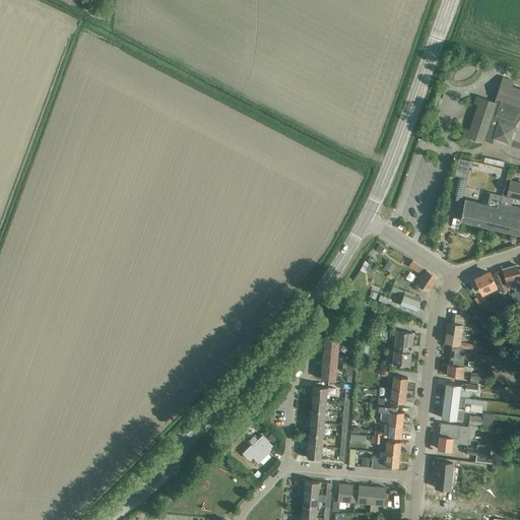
[(519,89),(511,86),(513,80),(503,77),(496,98),(497,99),(496,102),(476,95),(474,103),(479,105),(470,130),(465,128),(463,135),(482,142),(483,139),(488,141),(489,138),(493,139),(494,138),(510,143),(515,127),(513,126),(518,118),(519,118),(519,117),(519,89)]
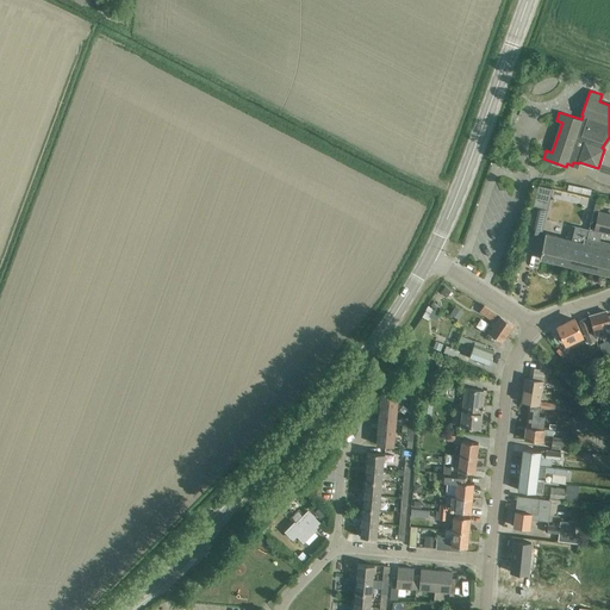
[(534,206),(528,231),(541,234),(547,209),(551,190),(537,187),(534,206)]
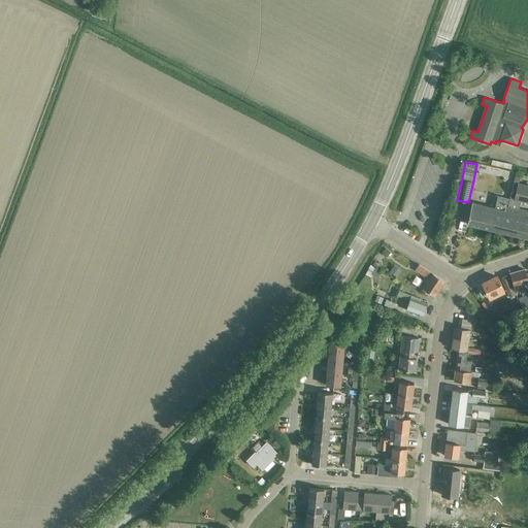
[(494,206),(489,229),(527,237),(527,210),(520,208),(518,208),(516,207),(516,206),(517,204),(517,201),(518,200),(521,201),(522,201),(527,202),(527,185),(519,184),(522,171),(517,170),(510,197),(510,198),(510,199),(509,203),(507,203),(503,202),(501,208),(494,206)]
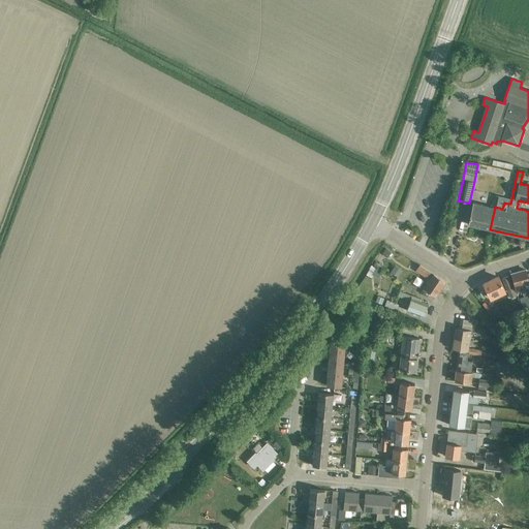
[(473,201),(468,224),(490,229),(495,207),(502,209),(504,203),(508,204),(510,204),(511,199),(511,198),(511,197),(495,194),(492,207),(473,201)]
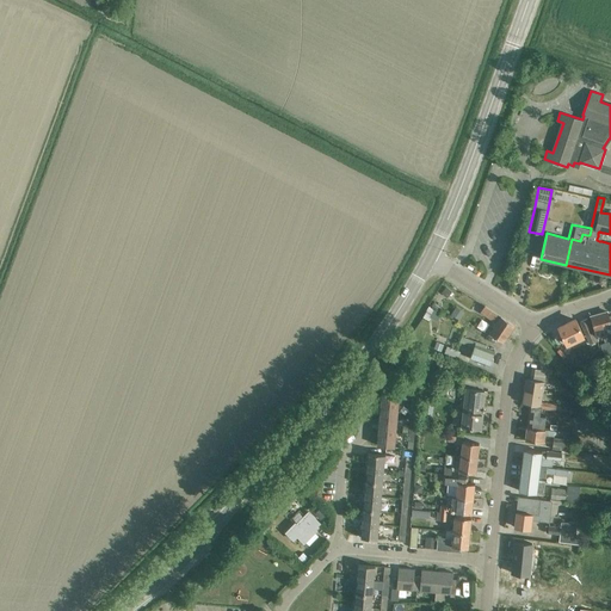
[(429,306),(423,315),(429,320),(430,316),(437,320),(437,319),(440,313),(434,309),(429,306)]
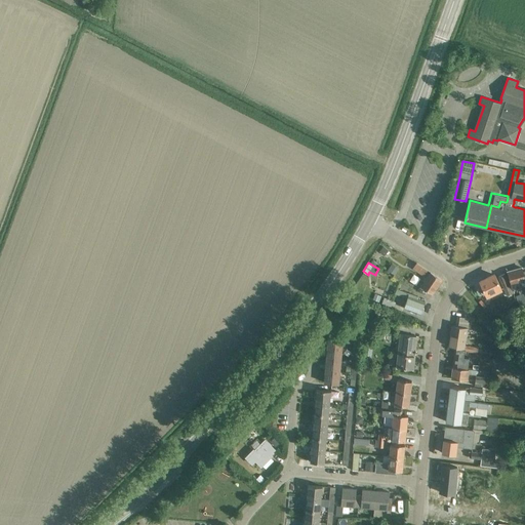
[(428,270),(417,263),(413,268),(425,275),(428,270)]
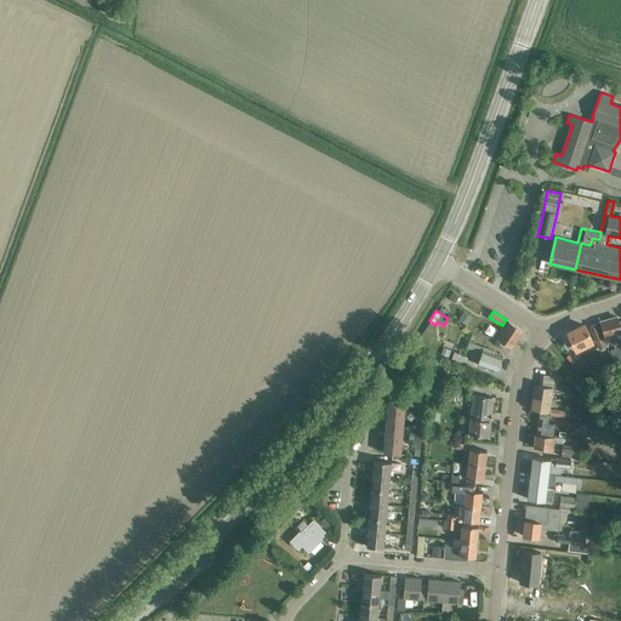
[(461,319),(467,323),(471,317),(465,313),(461,319)]
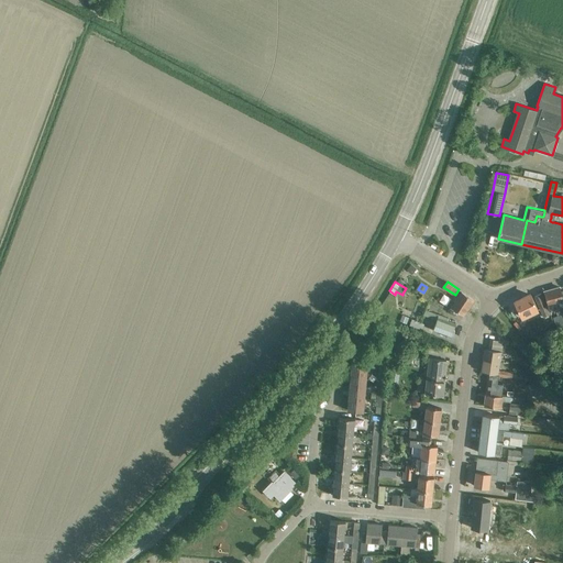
[(562,295),(560,286),(545,290),(551,308),(554,307),(562,304),(562,295)]
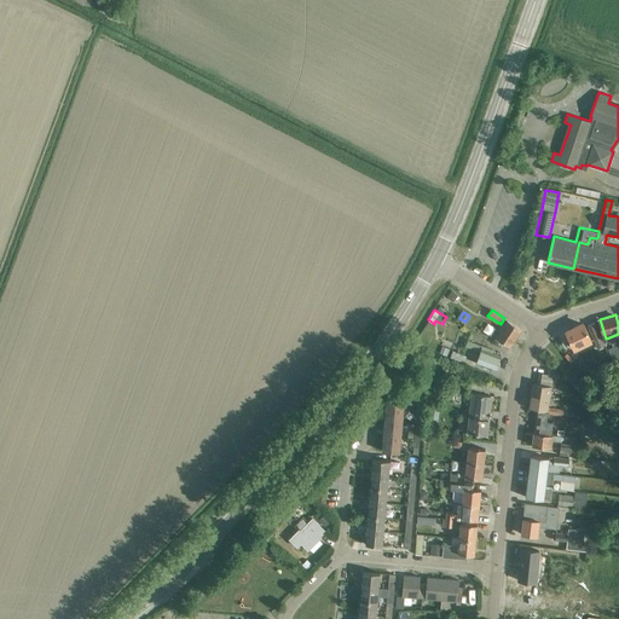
[(522,329),(508,319),(496,336),(510,346),(522,329)]
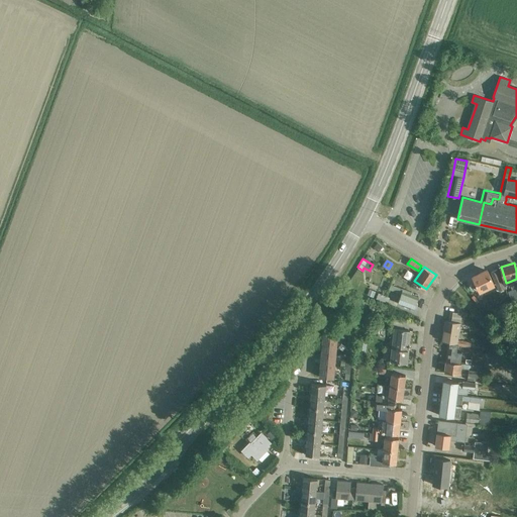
[(399,277),(405,281),(410,274),(403,270),(399,277)]
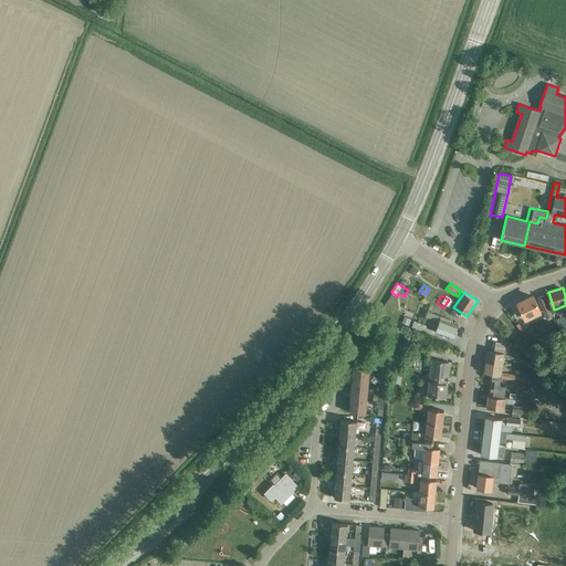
[(544,295),(538,297),(547,317),(554,315),(544,295)]
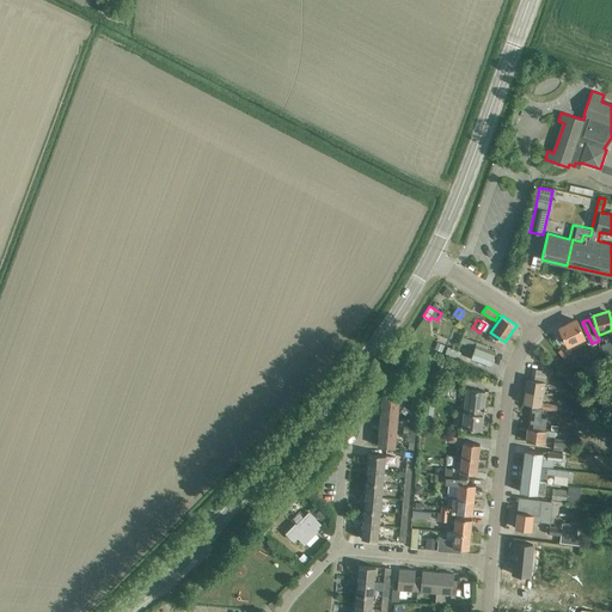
[(571,322),(561,326),(568,343),(586,336),(579,320),(573,323),(571,322)]
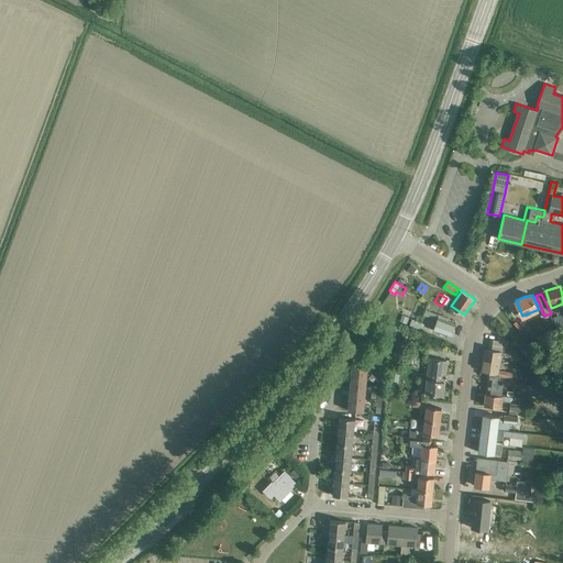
[(449,318),(427,309),(424,313),(435,318),(435,317),(438,318),(434,329),(451,335),(456,322),(448,319),(449,318)]
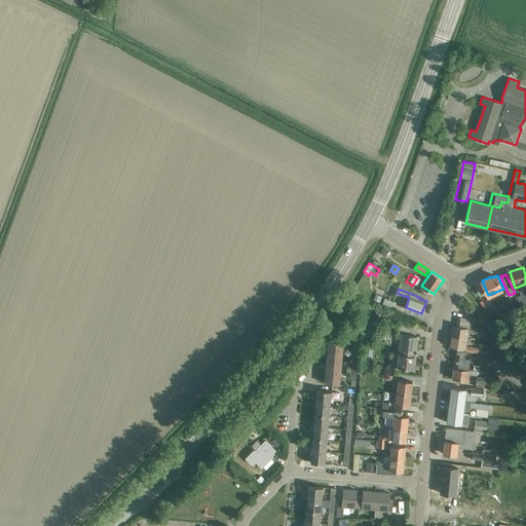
[(385,298),(383,304),(393,308),(397,302),(385,298)]
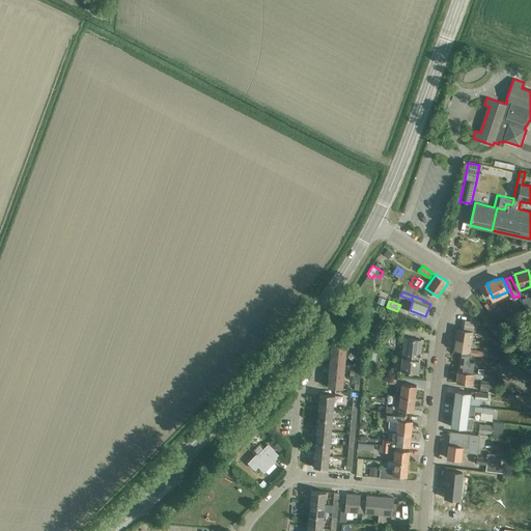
[(454,350),(474,353),(474,355),(483,357),(484,351),(475,350),(475,351),(471,350),(472,345),(473,346),(474,341),(472,340),(476,322),(464,319),(462,329),(457,328),(454,350)]
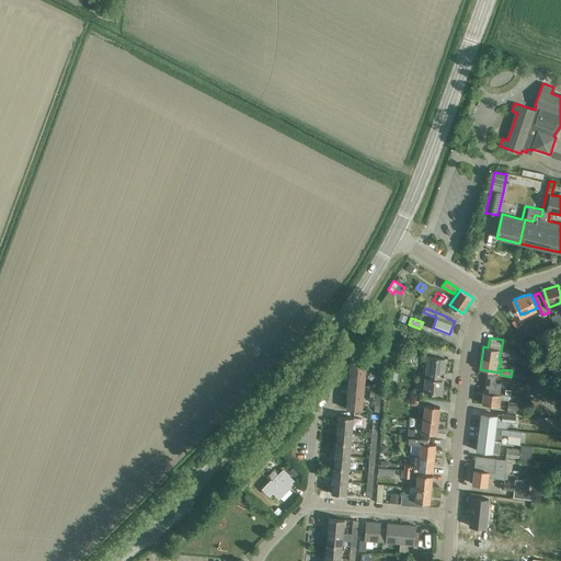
[(352,356),(351,369),(366,371),(367,357),(352,356)]
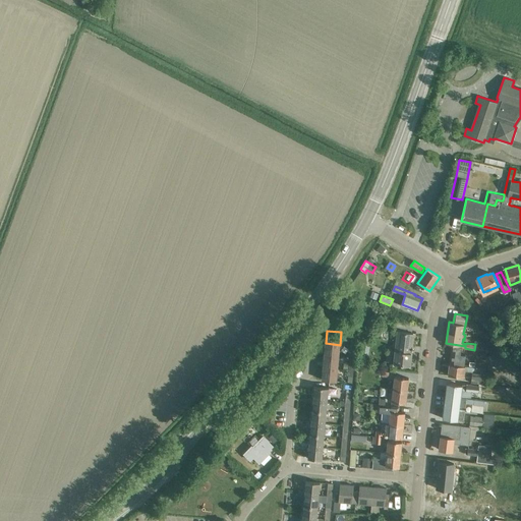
[(414,333),(398,331),(394,363),(410,365),(414,333)]
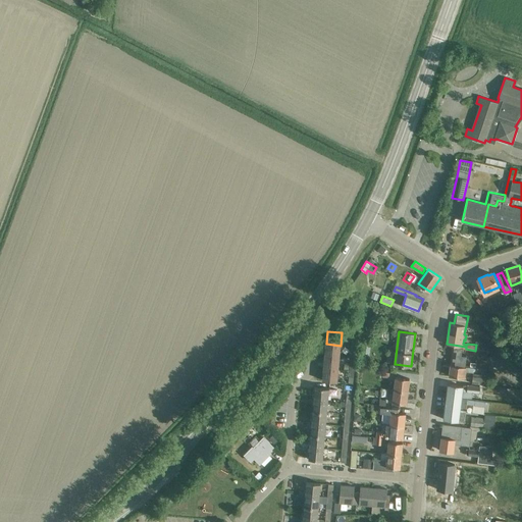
[(341,346),(326,344),(325,356),(340,357),(341,346)]
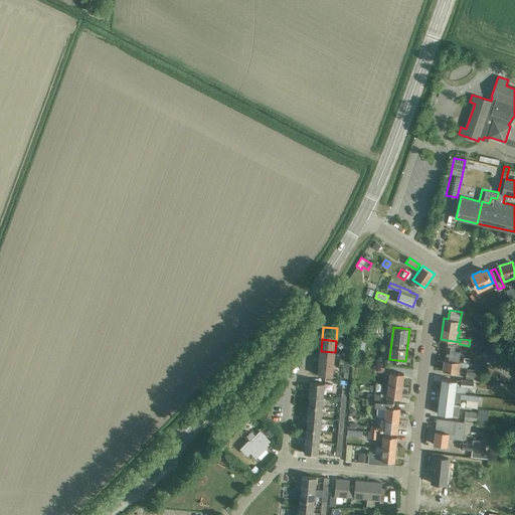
[(445,359),(461,361),(462,350),(456,349),(457,342),(447,341),(445,359)]
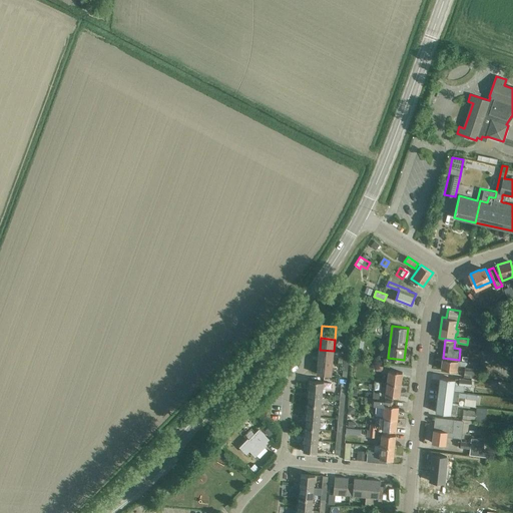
[(334,351),(320,350),(319,361),(333,363),(334,351)]
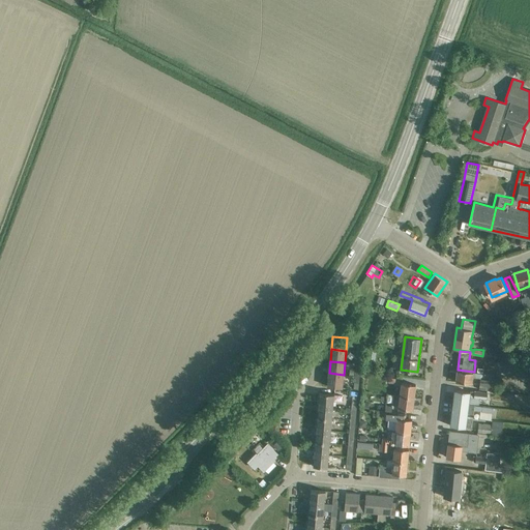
[(482,373),(474,372),(458,370),(455,381),(472,383),(473,377),(481,378),(482,373)]
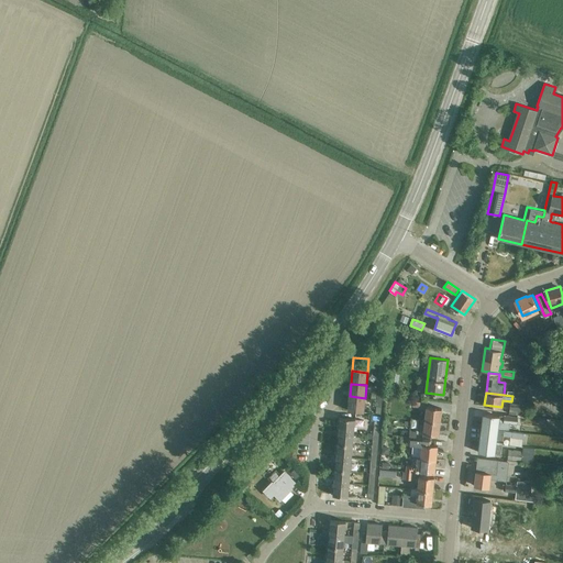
[(365,398),(350,396),(349,410),(364,411),(365,398)]
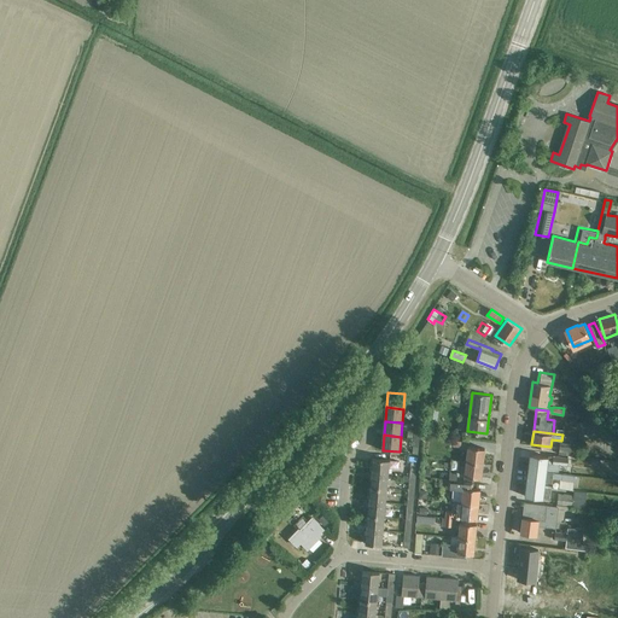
[(575,444),(560,442),(559,454),(573,455),(575,444)]
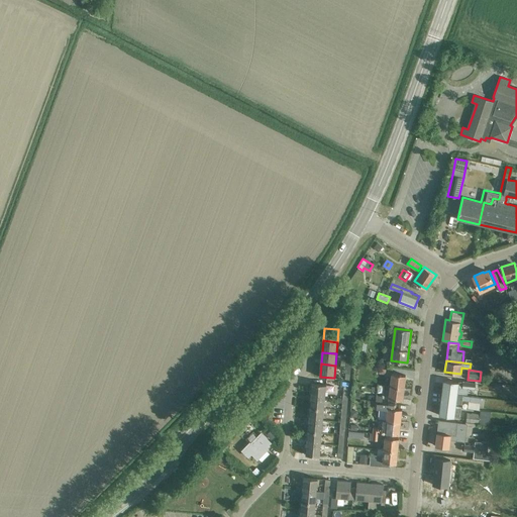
[(392,373),(391,386),(404,387),(405,375),(392,373)]
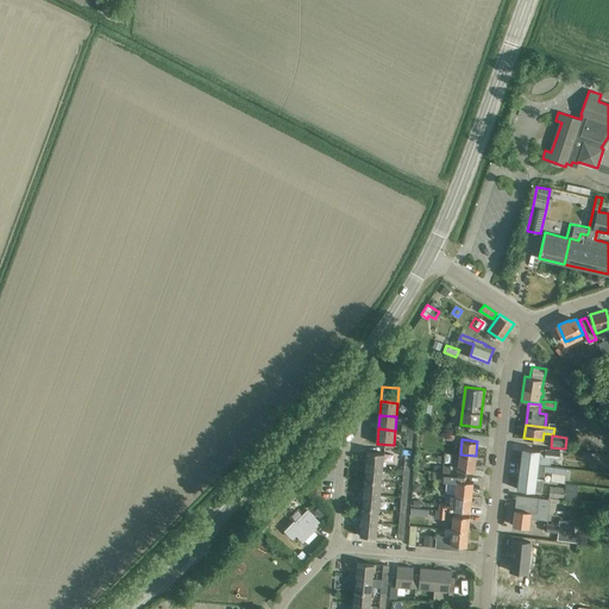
[(522,449),(521,462),(539,463),(539,462),(551,463),(552,457),(546,456),(546,452),(544,452),(545,451),(522,449)]
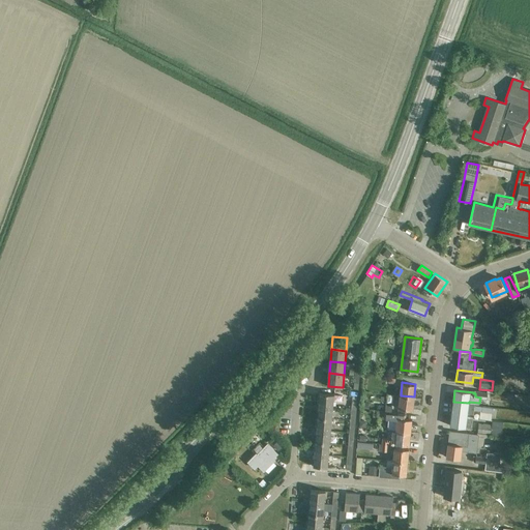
[(320,392),(319,405),(333,406),(334,393),(320,392)]
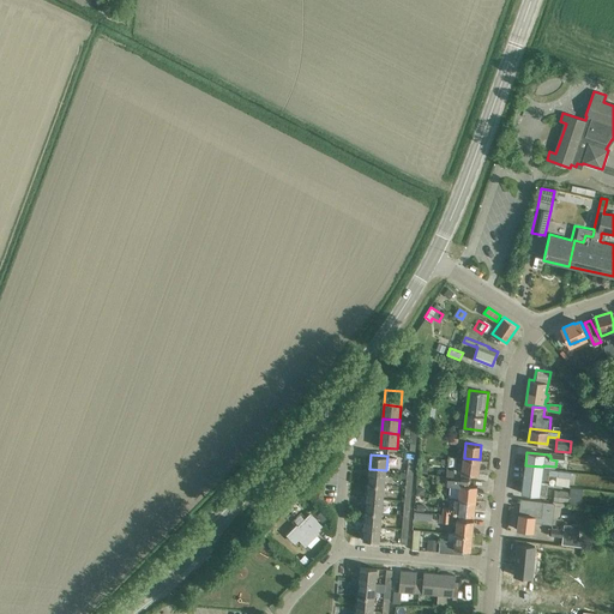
[(480,459),(464,458),(462,473),(479,474),(480,459)]
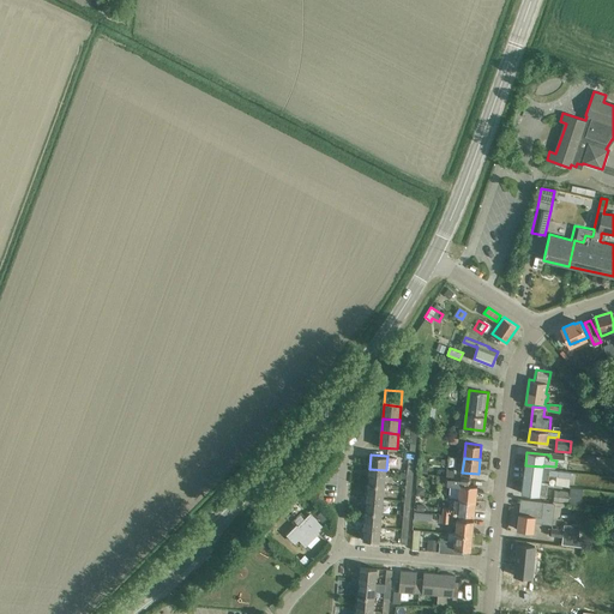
[(525,465),(523,480),(541,482),(542,479),(549,480),(551,474),(572,477),(572,473),(560,470),(543,467),(525,465)]
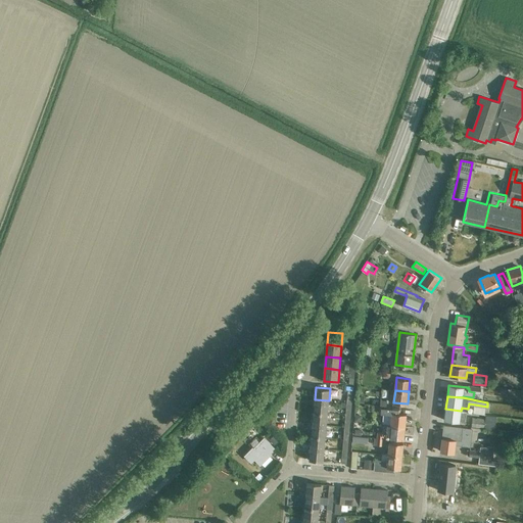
[(315,399),(314,411),(328,413),(329,400),(315,399)]
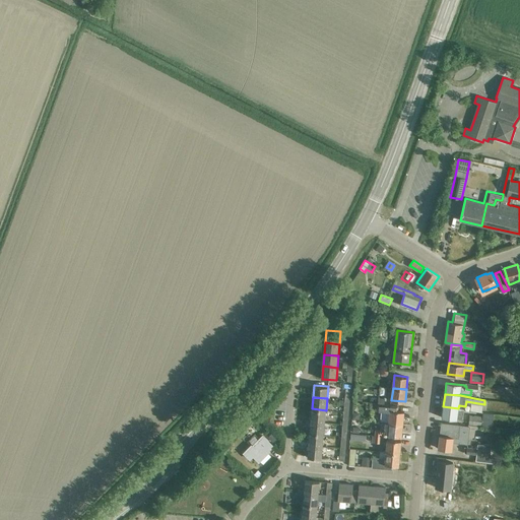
[(378,404),(377,410),(378,410),(382,410),(381,420),(382,420),(389,421),(403,423),(404,411),(390,410),(390,409),(390,408),(390,405),(388,405),(384,404),(378,404)]
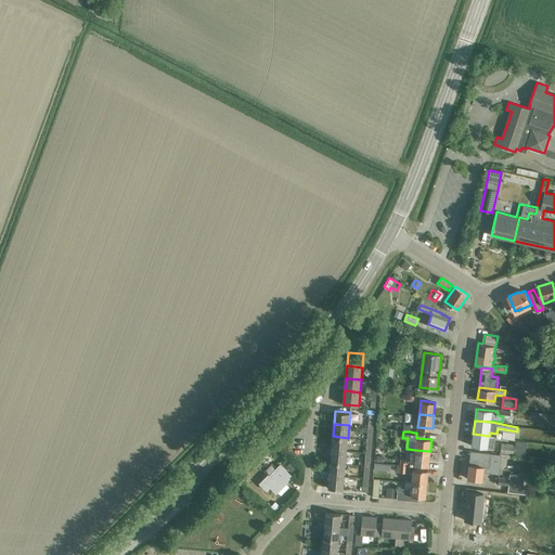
[(473,434),(472,446),(494,448),(495,443),(495,438),(489,437),(489,436),(473,434)]
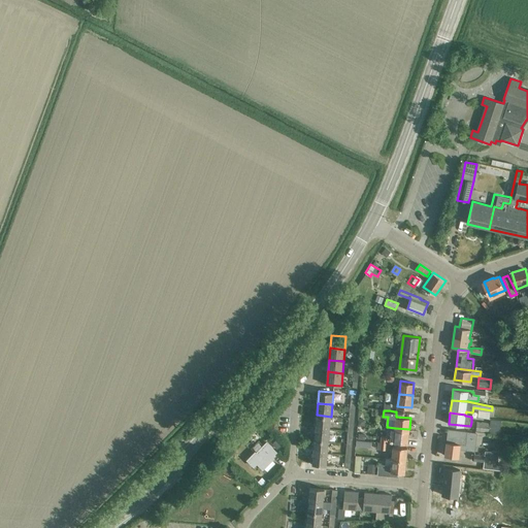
[(331,417),(317,415),(316,427),(330,428),(331,417)]
